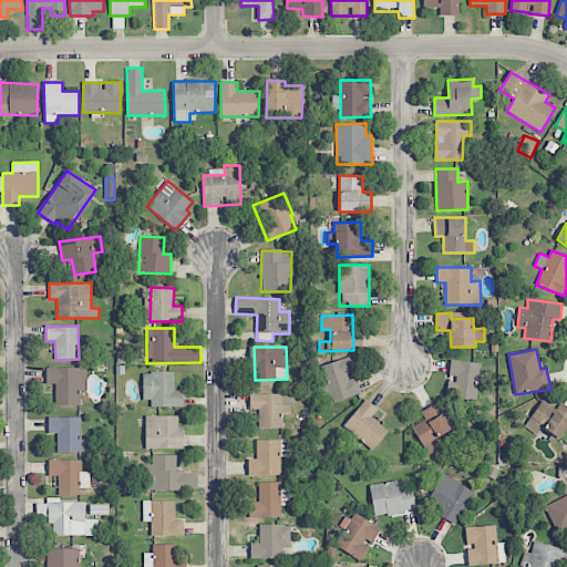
[(322,366),(333,402),(361,393),(350,357),(322,366)]
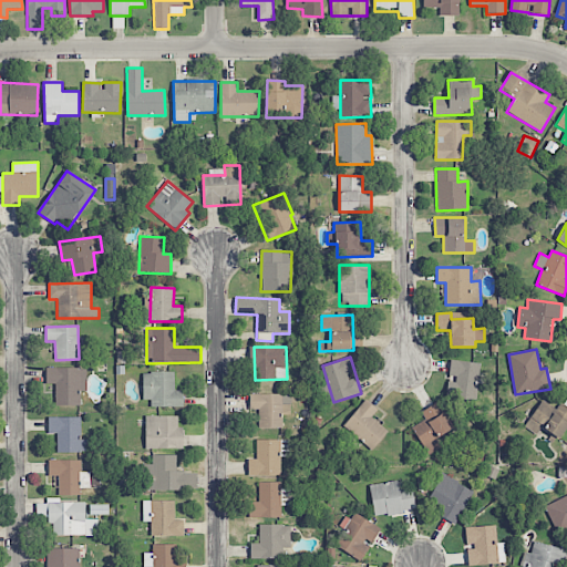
[(480,363),(450,360),(449,379),(447,379),(446,398),(476,401),(480,363)]
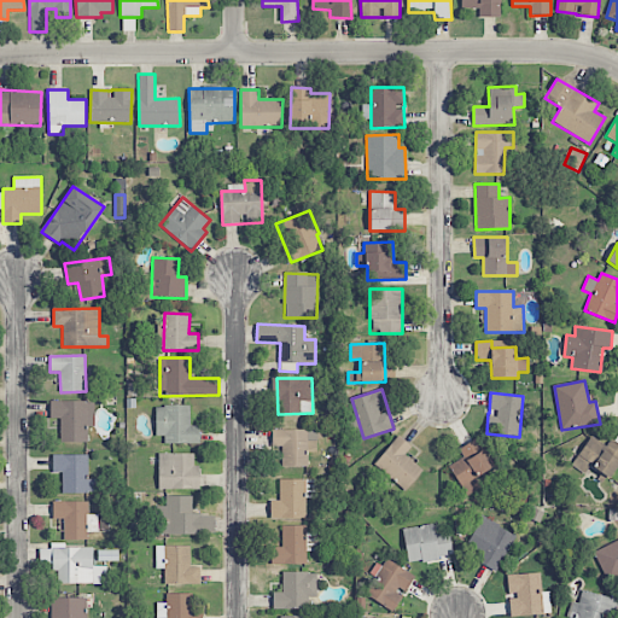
[(94,402),(51,401),(50,419),(60,419),(60,442),(87,443),(87,427),(94,427),(94,402)]
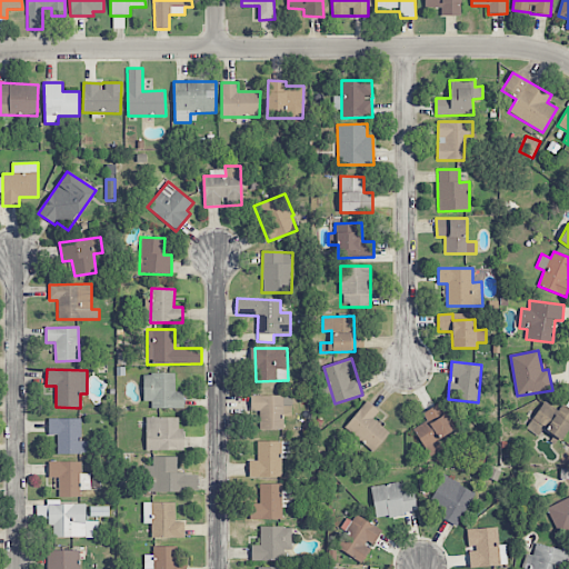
[(143,373),(143,401),(151,401),(151,409),(185,409),(183,392),(175,392),(175,373),(143,373)]
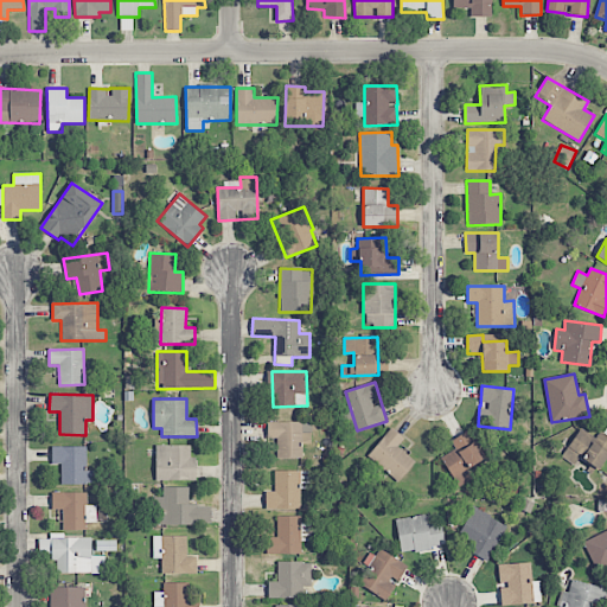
[(278,458),(302,459),(302,445),(311,445),(312,422),(267,422),(267,439),(278,439),(278,458)]
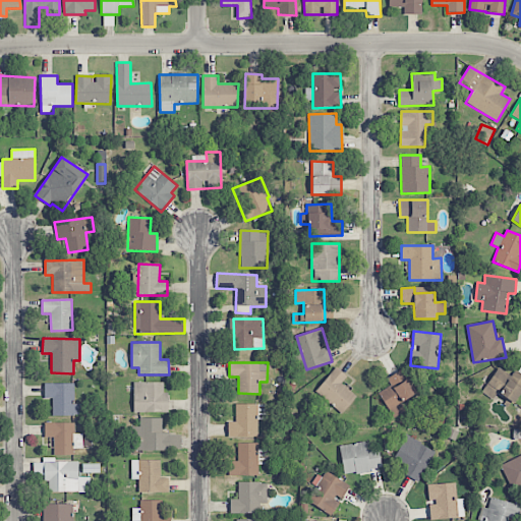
[(347,378),(336,367),(315,391),(341,414),(356,397),(341,383),(347,378)]
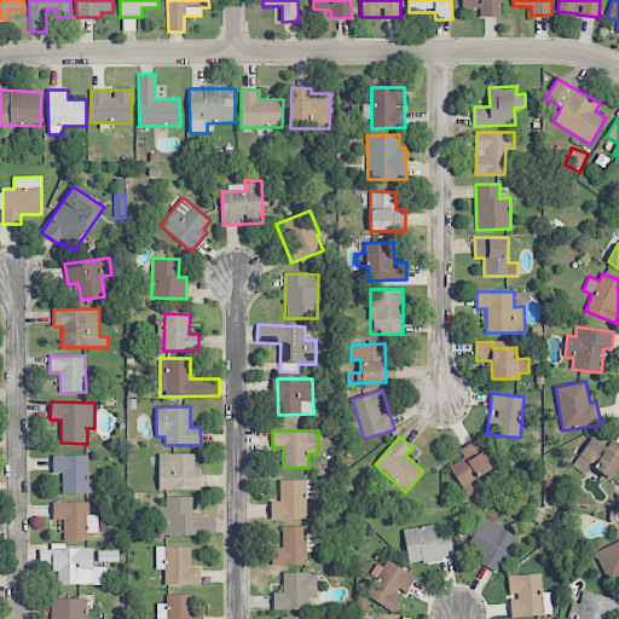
[(591,467),(609,479),(618,464),(618,445),(611,440),(607,446),(593,437),(572,467),(585,475),(591,467)]
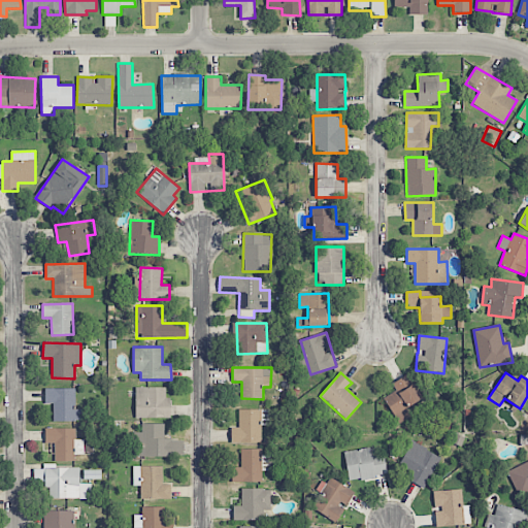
[(384,398),(398,424),(410,417),(406,408),(422,399),(408,374),(392,384),(396,391),(384,398)]
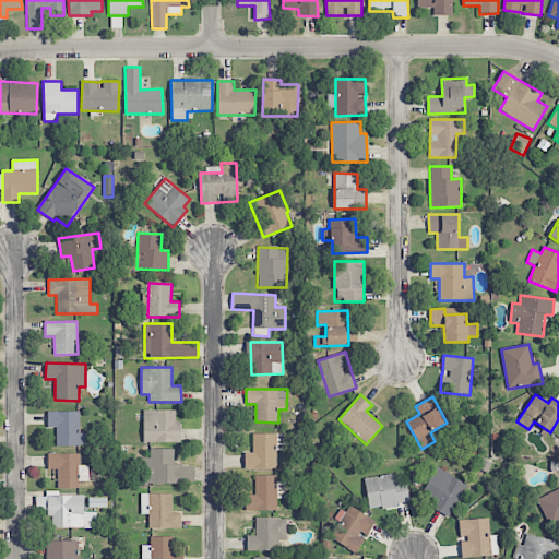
[(144,443),(180,442),(180,420),(176,420),(176,409),(143,411),(144,443)]
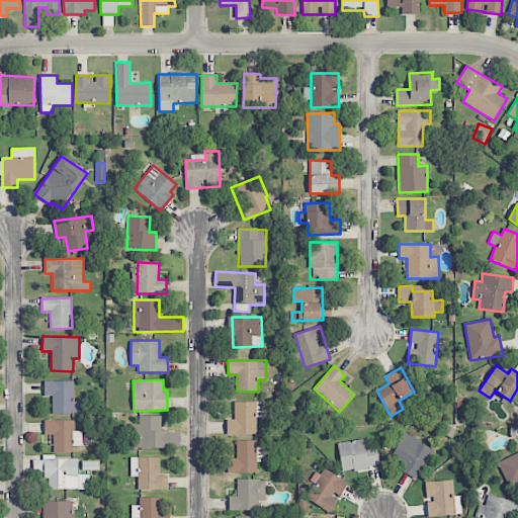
[(74,381),(44,381),(44,397),(52,397),(53,414),(80,413),(80,402),(74,402),(74,381)]
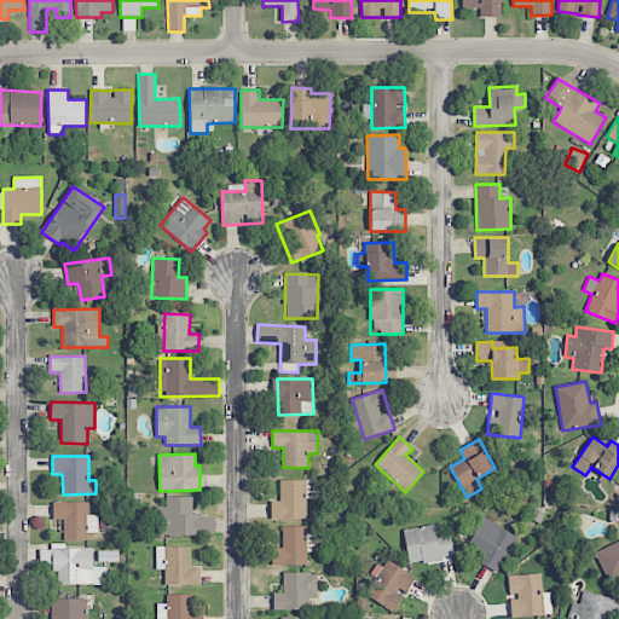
[(215,516),(192,516),(192,497),(166,497),(166,508),(157,508),(156,534),(215,536),(215,516)]
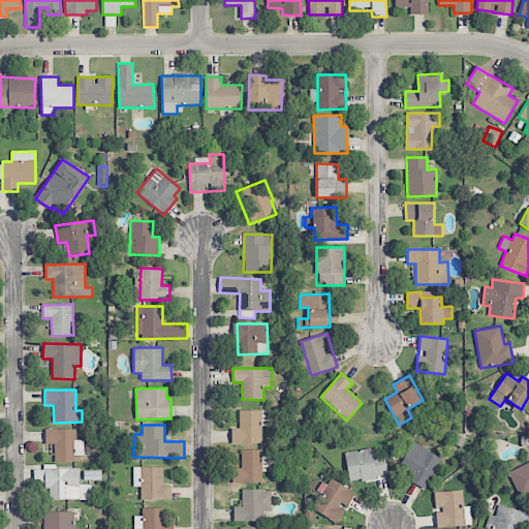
[(55,462),(74,463),(74,456),(84,456),(84,440),(75,440),(75,430),(45,429),(44,444),(55,444),(55,462)]
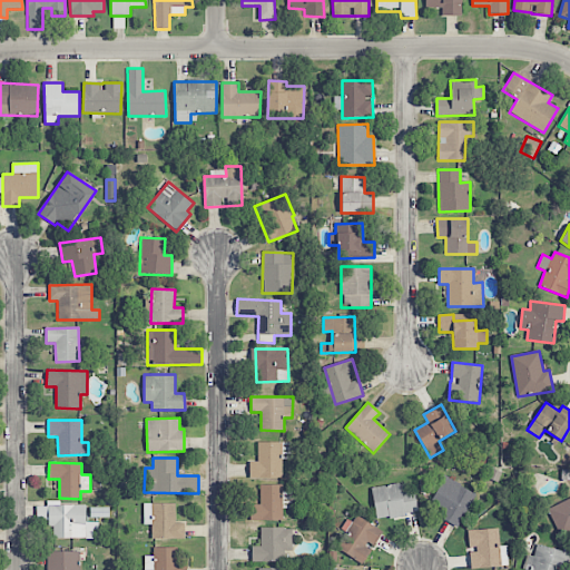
[(439,517),(458,527),(477,494),(443,475),(430,500),(443,508),(439,517)]
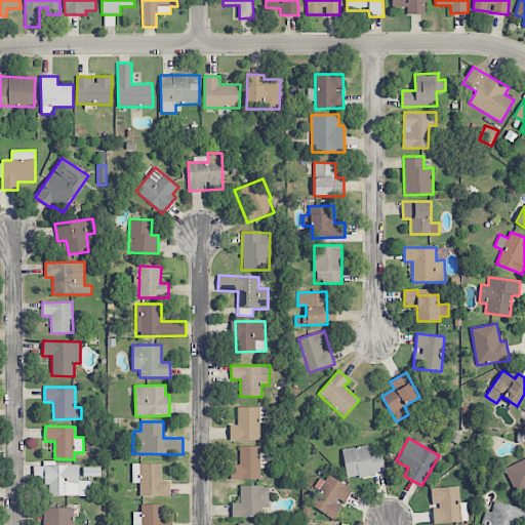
[(341,449),(347,479),(385,473),(381,452),(369,454),(368,445),(341,449)]
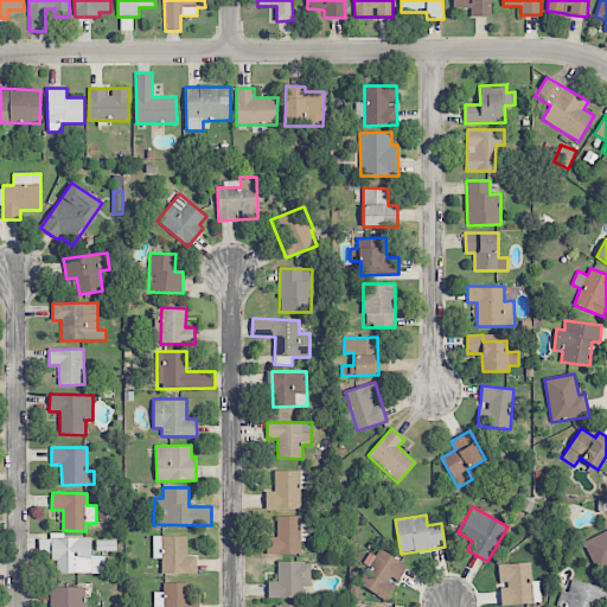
[(278,537),(267,537),(267,555),(301,554),(301,531),(301,516),(278,517),(278,537)]
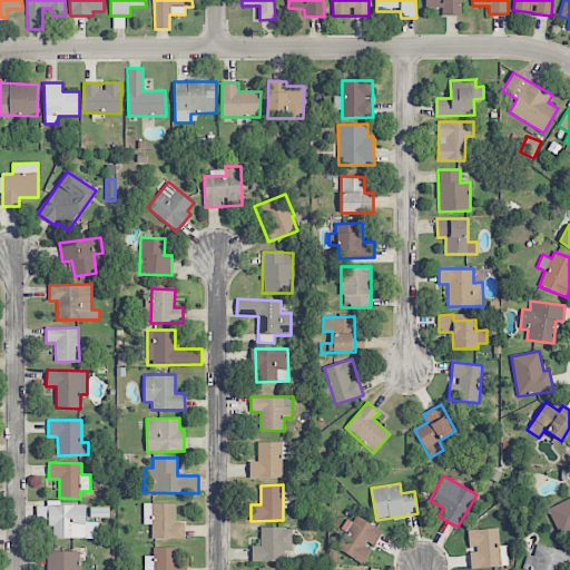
[(569,534),(569,498),(548,509),(561,539),(569,534)]
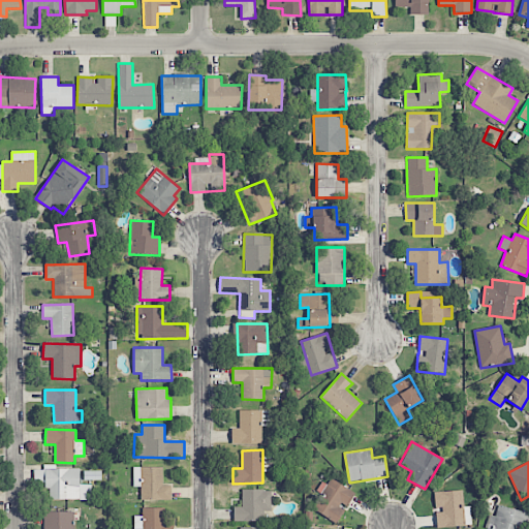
[(48,499),(92,500),(92,485),(80,485),(80,469),(56,468),(56,465),(43,465),(43,470),(34,470),(33,483),(48,483),(48,499)]
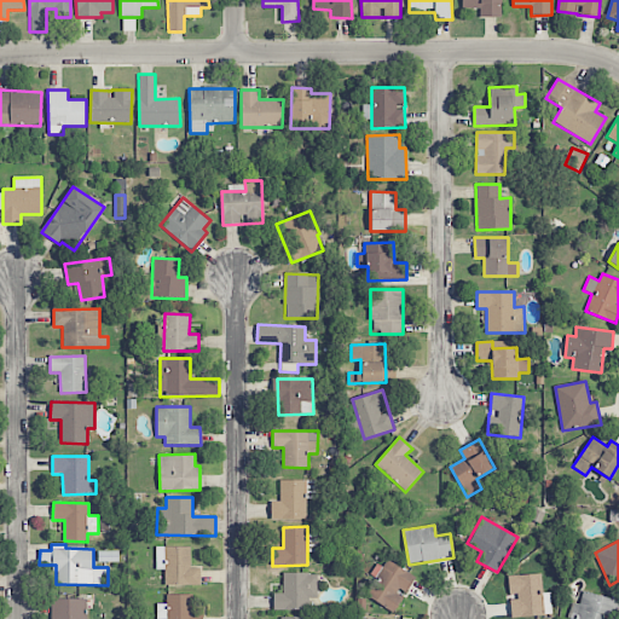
[(190,547),(156,547),(157,570),(166,570),(166,585),(201,585),(201,567),(191,567),(190,547)]
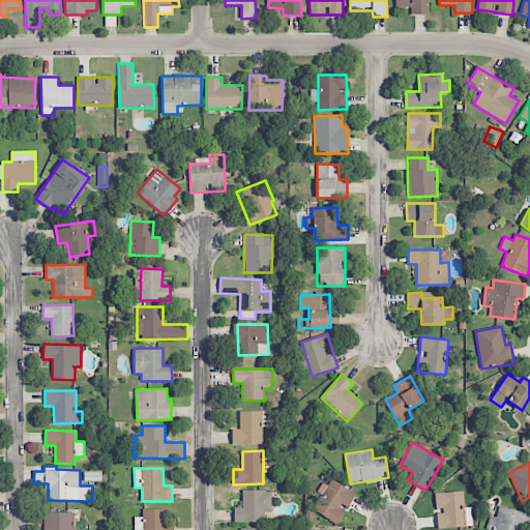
[(356,493),(331,480),(323,496),(321,495),(313,510),(337,524),(346,509),(347,509),(356,493)]
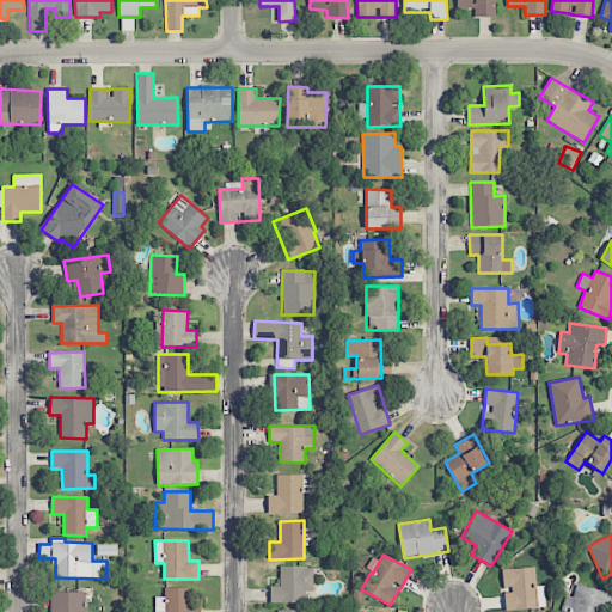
[(270,604),(306,604),(306,591),(314,591),(314,567),(280,567),(280,586),(270,587),(270,604)]
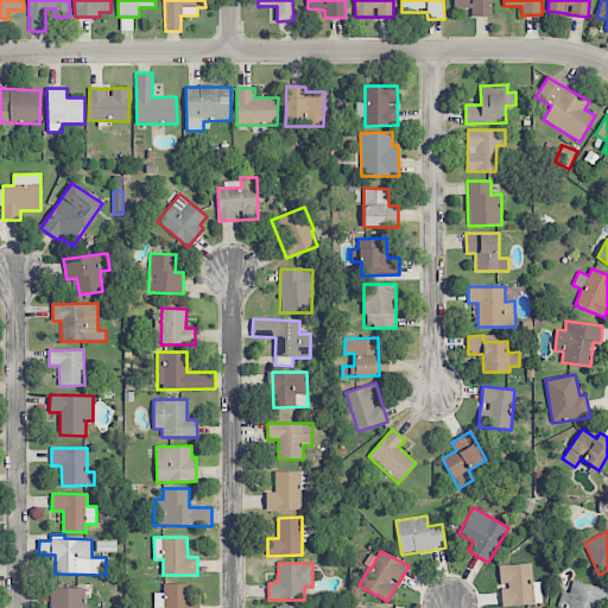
[(542,605),(540,582),(532,583),(532,564),(499,565),(500,587),(501,606),(542,605)]
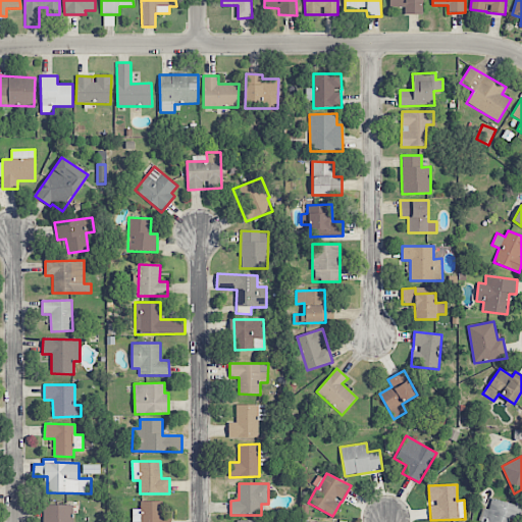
[(482,509),(478,521),(480,521),(510,521),(511,519),(518,521),(521,507),(491,499),(488,510),(482,509)]
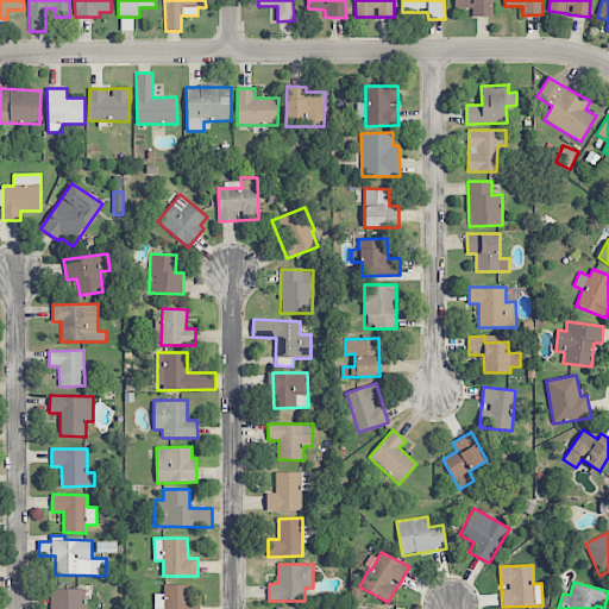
[(199,608),(200,602),(187,602),(188,585),(164,585),(164,595),(155,594),(155,608),(154,608),(199,608)]
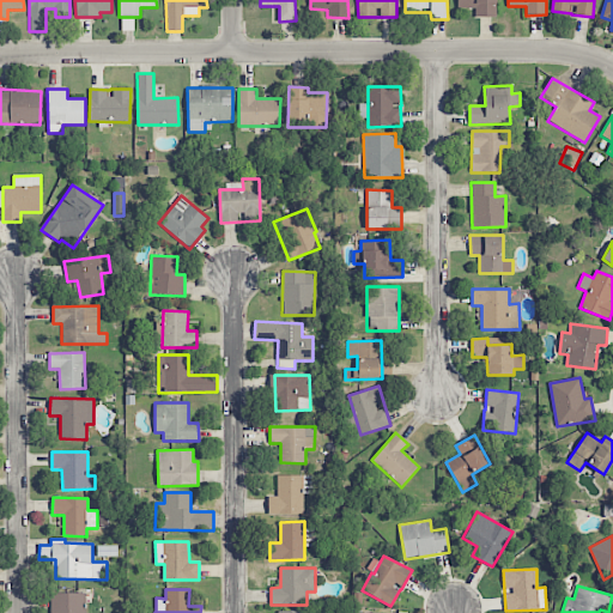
[(85,612),(85,594),(50,594),(50,612),(85,612)]
